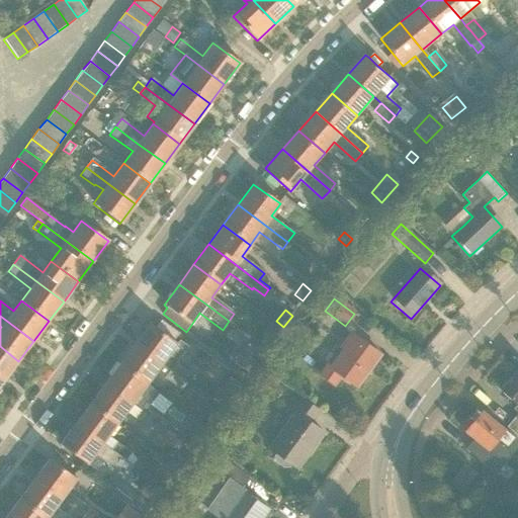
[(162,322),(156,330),(173,342),(178,335),(162,322)]
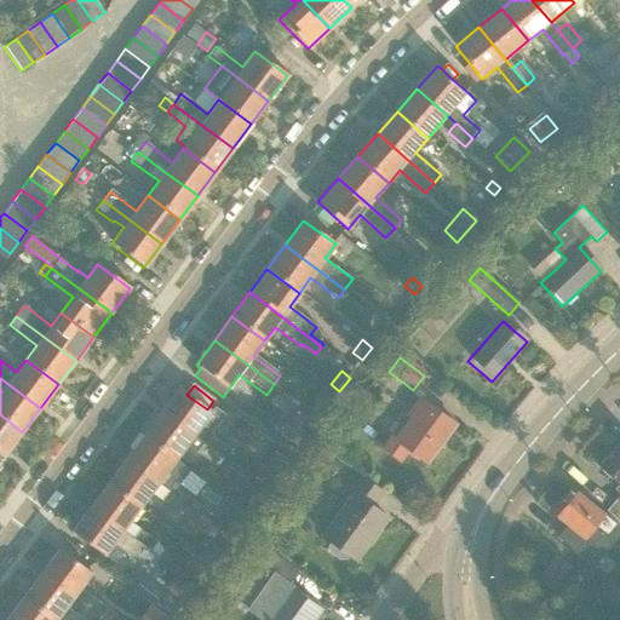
[(178,389),(160,413),(219,458),(227,447),(211,435),(200,428),(211,413),(207,409),(187,395),(178,389)]
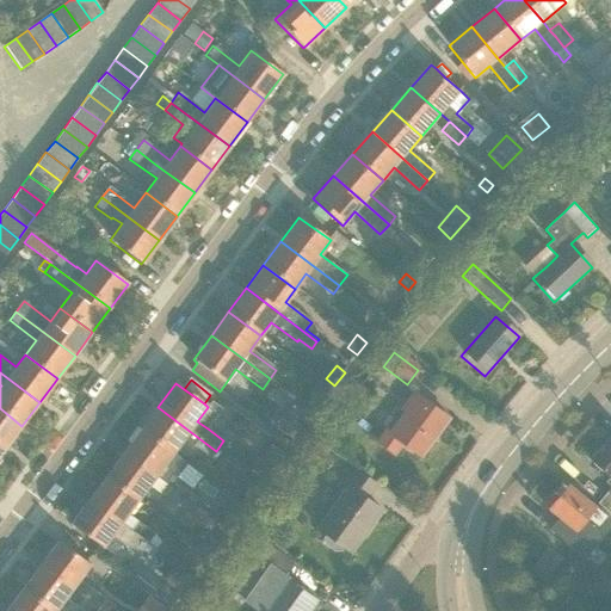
[(400,445),(418,460),(446,423),(417,399),(388,436),(384,433),(376,444),(392,456),(400,445)]
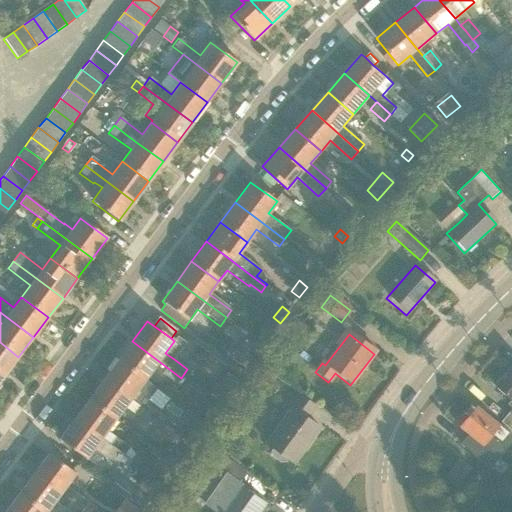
[(118,360),(145,381),(154,369),(175,385),(181,378),(132,341),(118,360)]
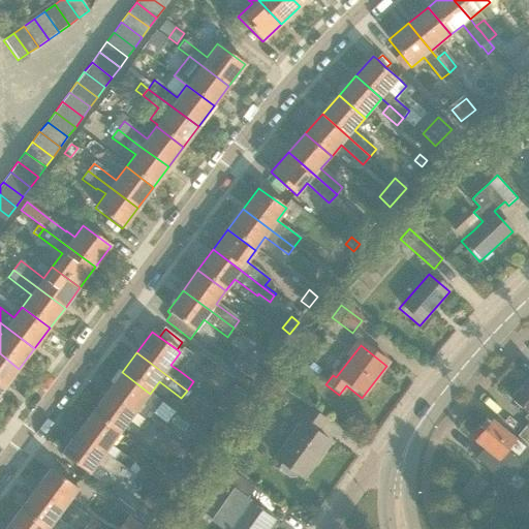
[(255,352),(241,372),(254,381),(269,362),(255,352)]
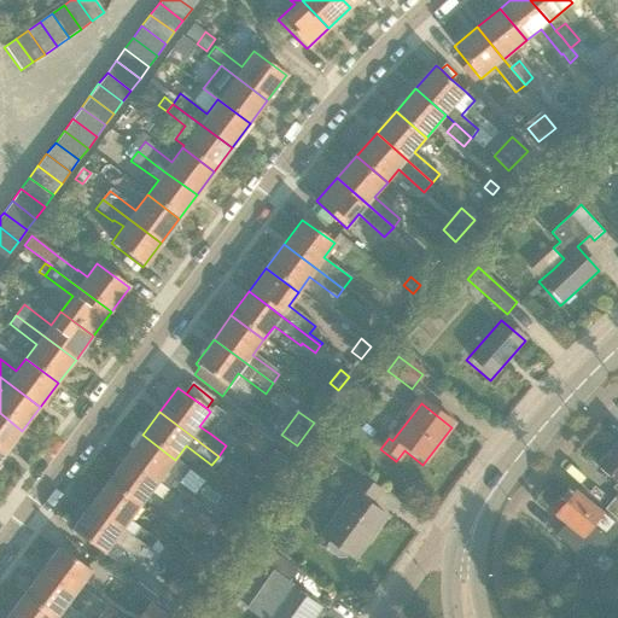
[(0,450),(5,454),(22,431),(0,413),(0,450)]
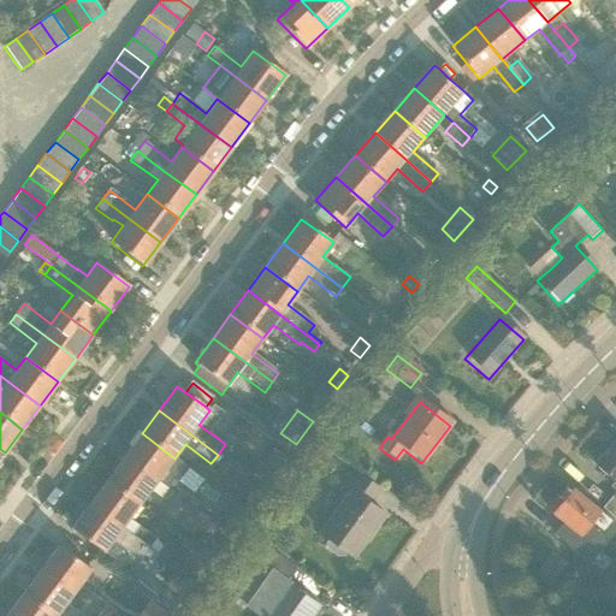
[(142,433),(124,457),(183,502),(190,492),(191,490),(178,480),(187,468),(175,458),(142,433)]
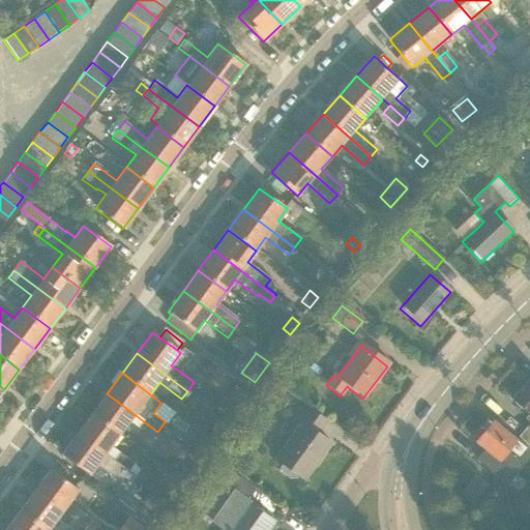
[(529,379),(510,402),(529,419),(528,420),(529,422),(529,379)]
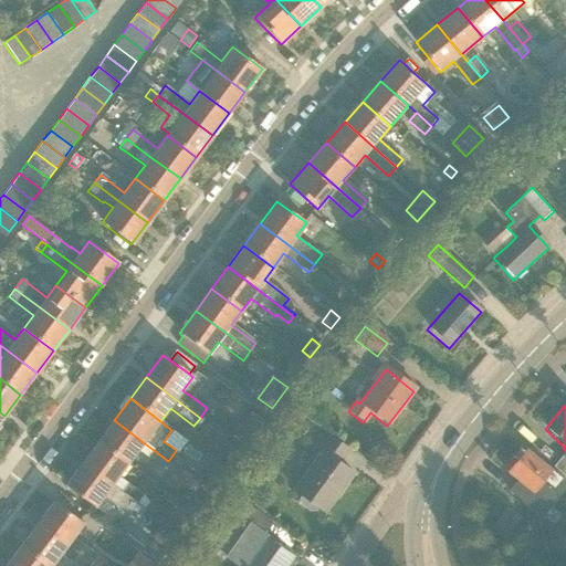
[(97,441),(128,464),(138,451),(161,469),(168,461),(114,420),(97,441)]
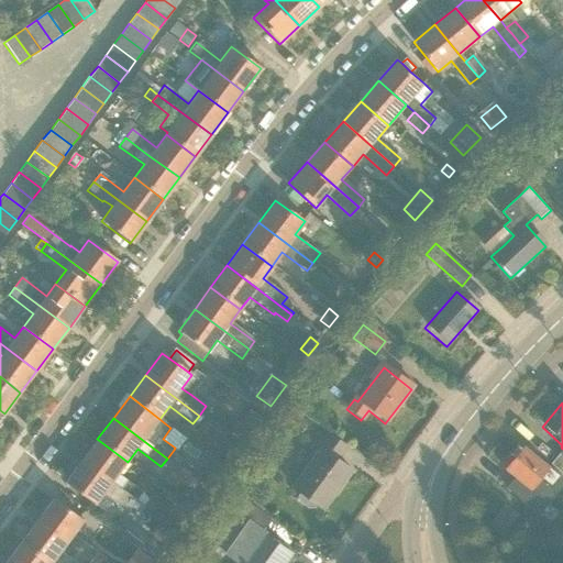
[(334,492),(349,473),(334,463),(344,449),(323,434),(313,448),(318,451),(289,489),(316,508),(331,488),(334,492)]
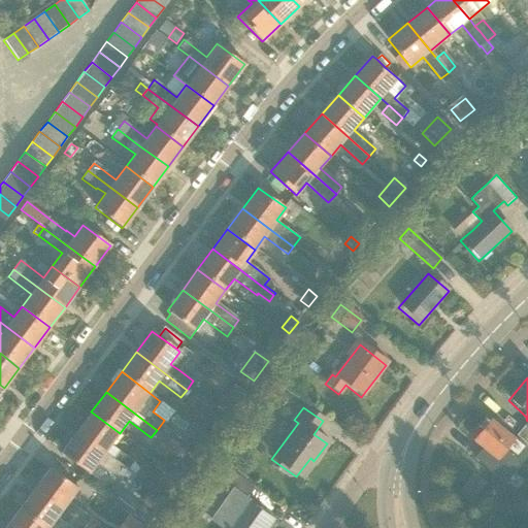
[(111,443),(120,433),(91,411),(76,432),(104,453),(112,459),(118,452),(120,450),(111,443)]
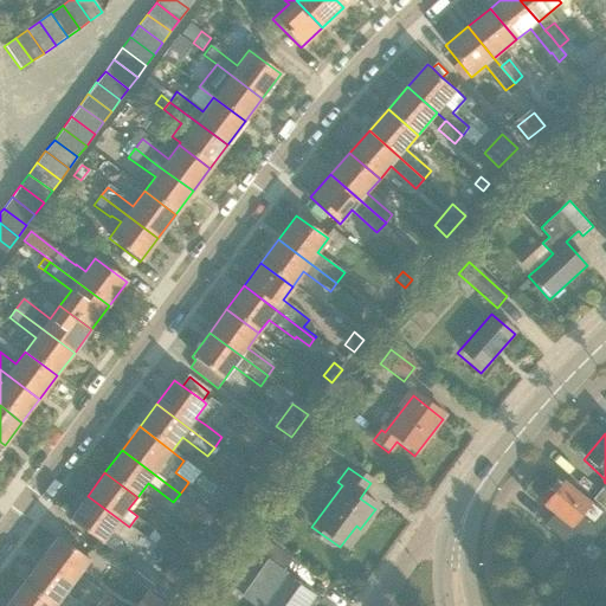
[(563,482),(543,505),(554,515),(545,526),(554,534),(572,548),(592,524),(601,514),(563,482)]
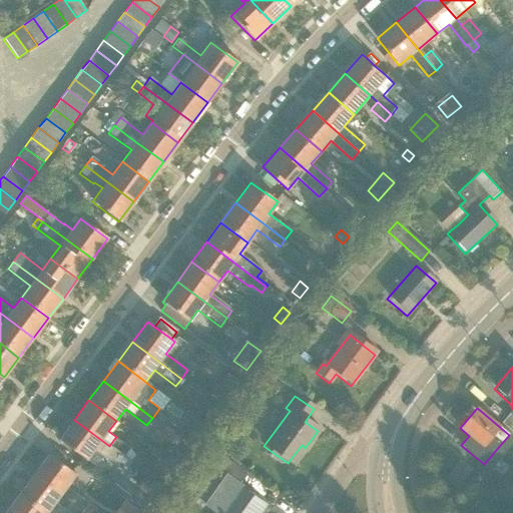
[(502,423),(512,431),(512,416),(510,414),(502,423)]
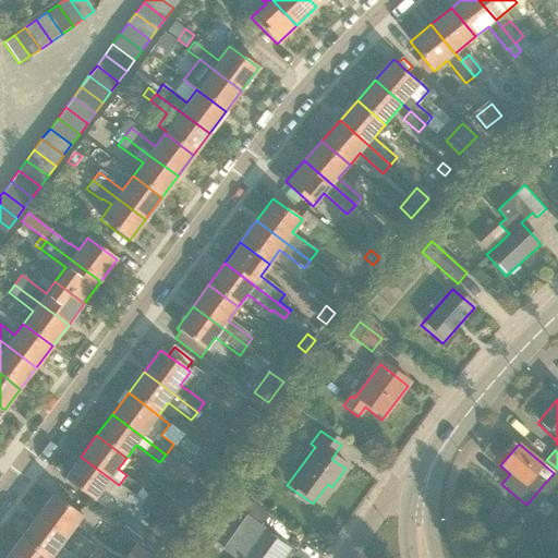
[(119,485),(110,478),(81,457),(63,478),(94,501),(95,500),(104,507),(110,497),(135,516),(143,504),(142,502),(134,497),(119,485)]
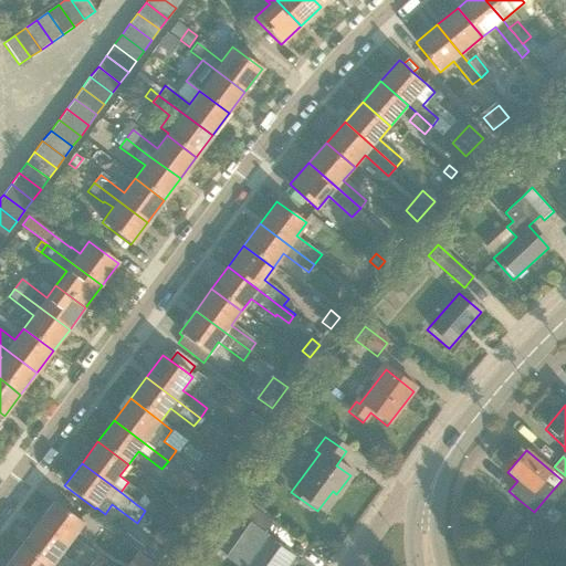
[(207,480),(217,486),(227,472),(217,465),(207,480)]
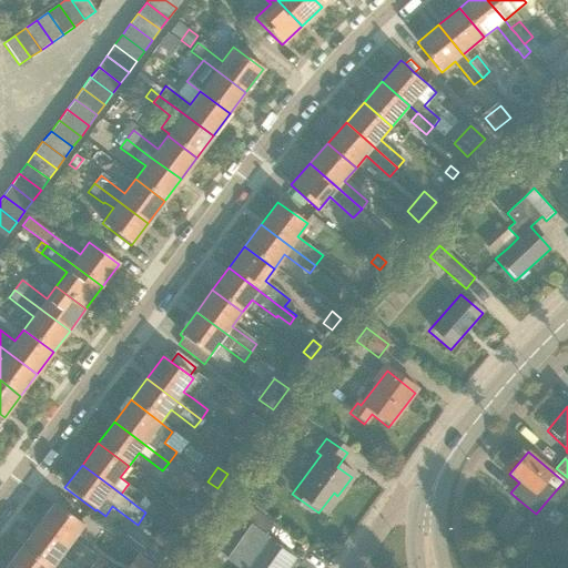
[(121,494),(137,506),(143,498),(127,486),(121,494)]
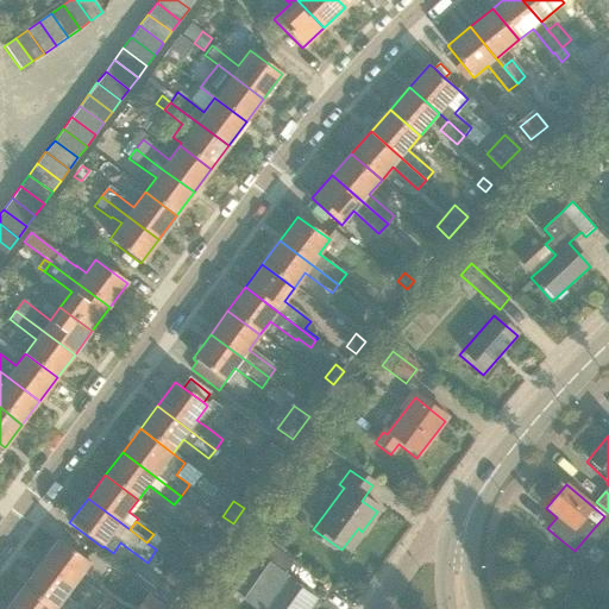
[(146,542),(155,548),(161,541),(154,534),(146,542)]
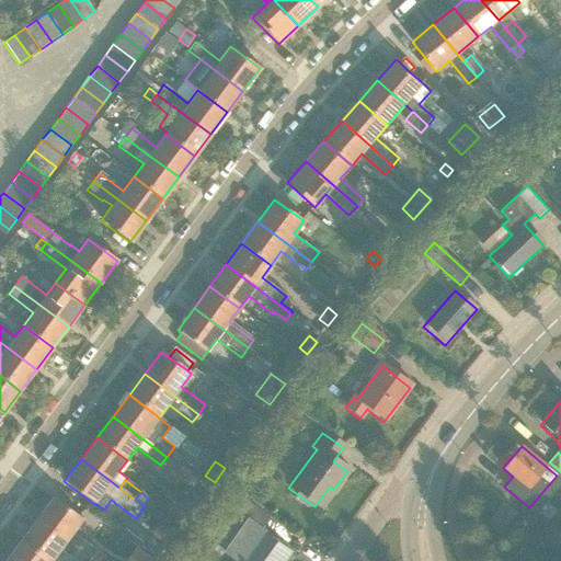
[(36,521),(90,560),(91,559),(98,550),(73,533),(83,521),(53,497),(36,521)]
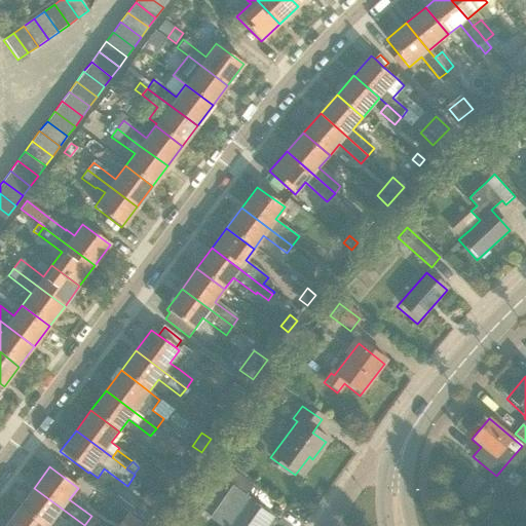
[(231,467),(223,479),(231,485),(247,495),(254,484),(231,467)]
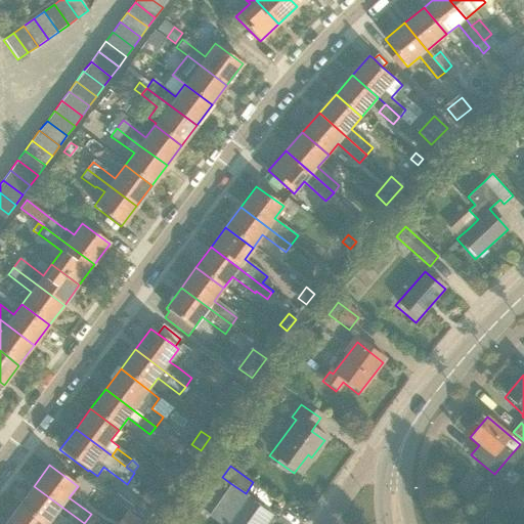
[(453,490),(466,499),(480,481),(468,472),(453,490)]
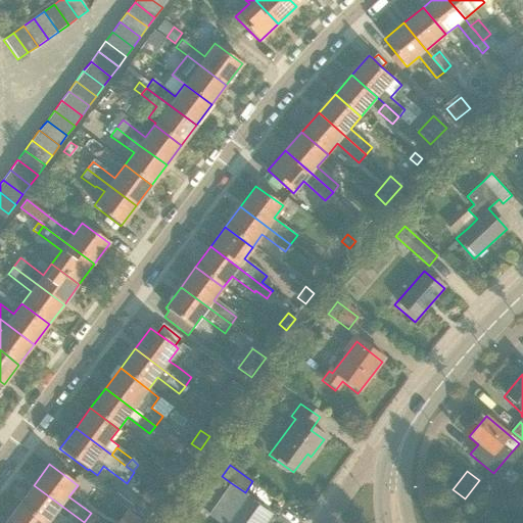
[(151,512),(122,489),(111,482),(103,492),(144,522),(151,512)]
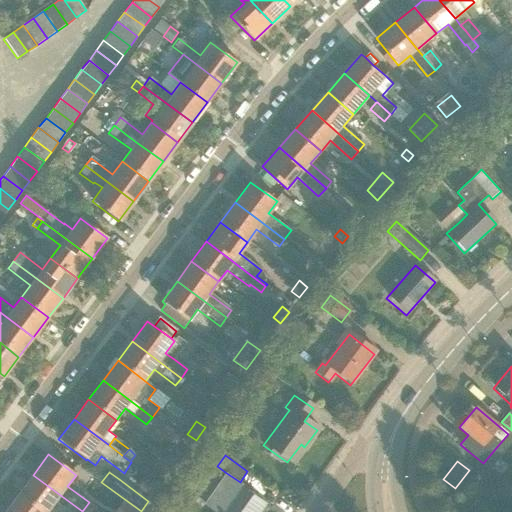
[(225,472),(204,503),(216,511),(258,511),(266,502),(240,485),(241,483),(240,482),(225,472)]
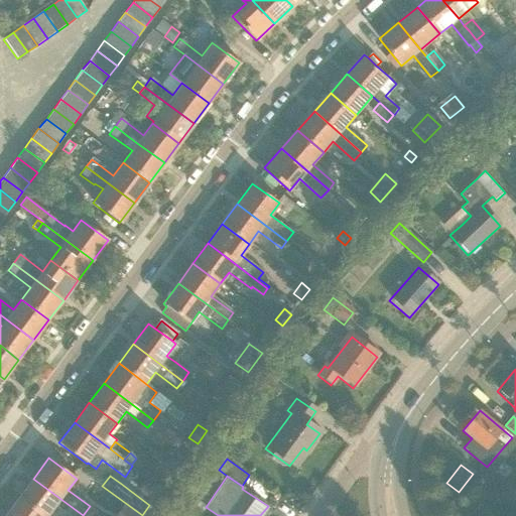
[(42,515),(48,515),(56,506),(69,515),(82,515),(83,515),(33,479),(19,498),(42,515)]
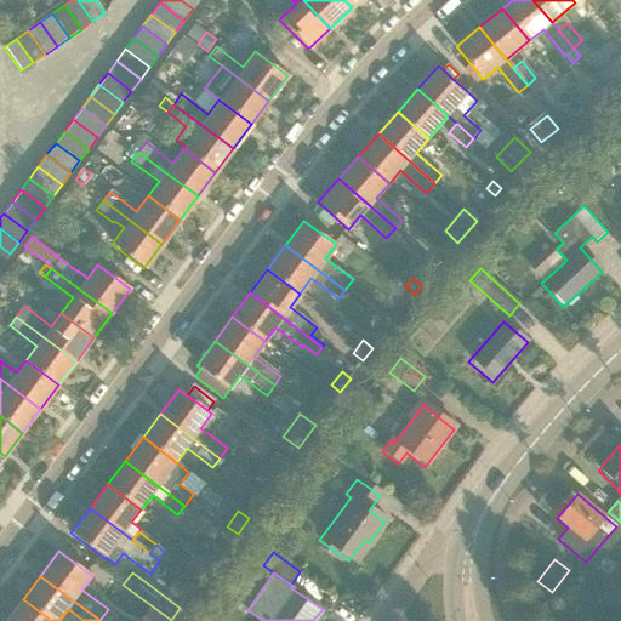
[(194,590),(182,581),(170,598),(182,607),(194,590)]
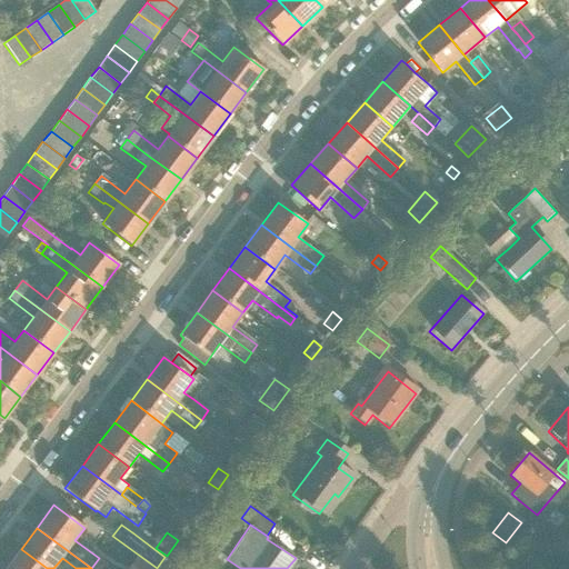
[(47,568),(21,549),(6,568),(47,568)]
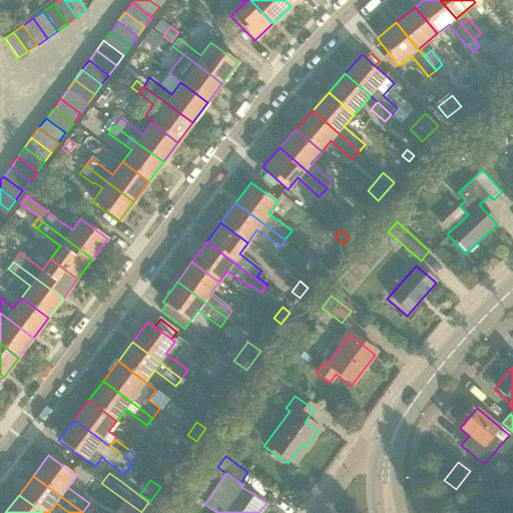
[(89,503),(83,511),(86,512),(93,512),(97,509),(89,503)]
